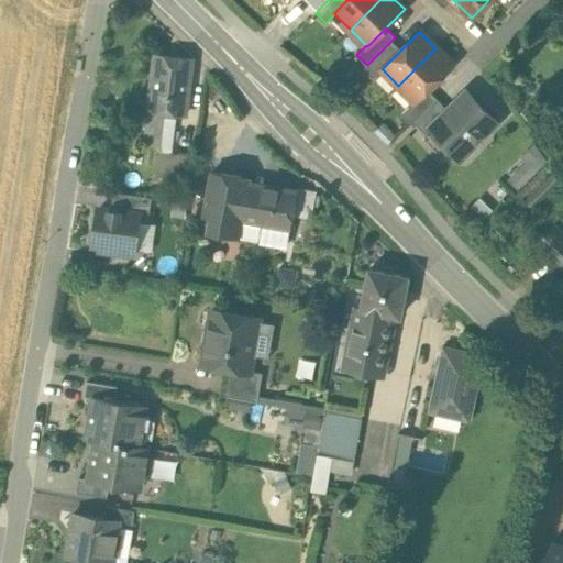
[(367,65),(363,68),(374,79),(383,69),(382,69),(400,51),(392,41),(367,65)]
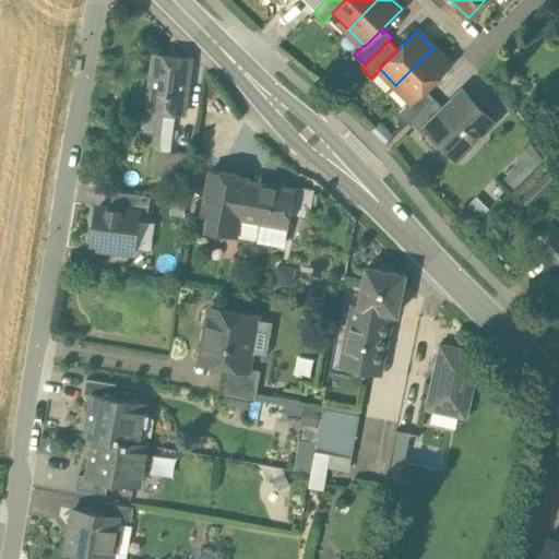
[(432,48),(395,85),(412,100),(412,102),(425,88),(449,64),(432,48)]
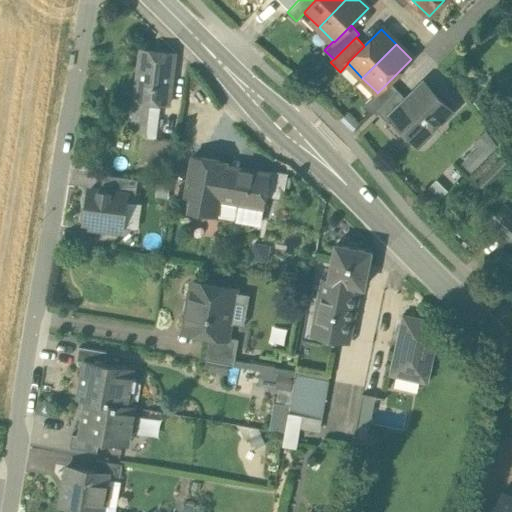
[(175,54),(141,50),(135,100),(150,101),(159,102),(169,103),(175,54)]
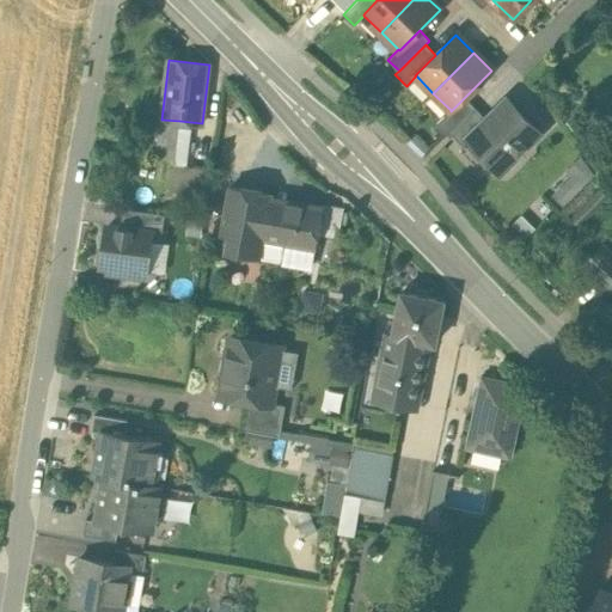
[(465,97),(451,111),(451,110),(433,127),(445,138),(450,133),(475,108),(465,97)]
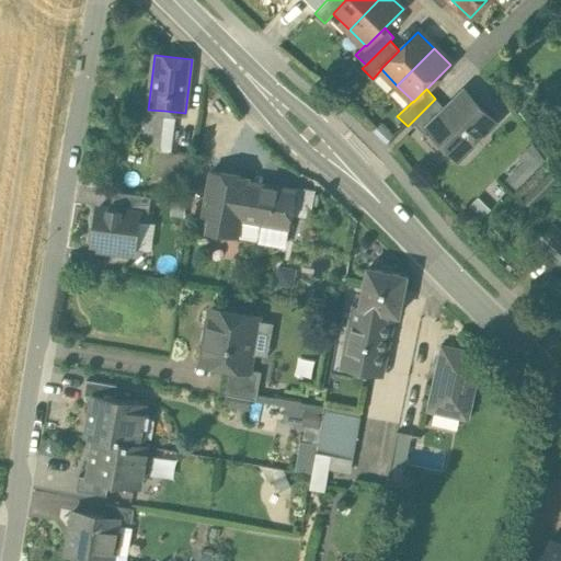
[(446,109),(427,126),(430,129),(458,159),(496,122),(465,90),(446,109)]
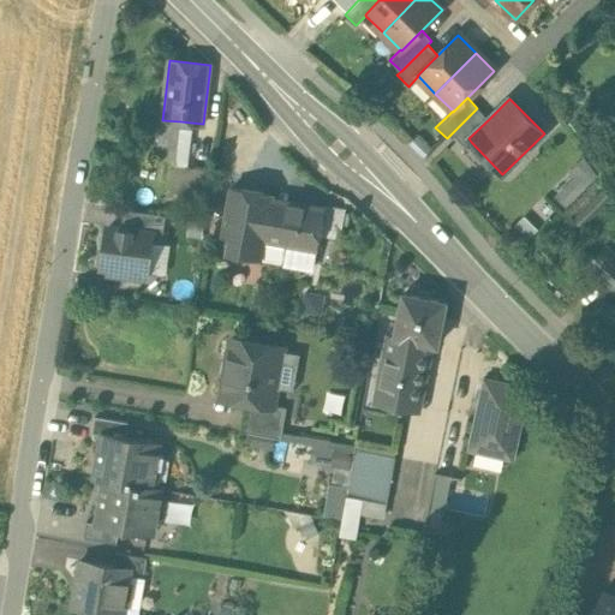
[(477,108),(452,133),(465,148),(471,142),(469,138),(489,119),(477,108)]
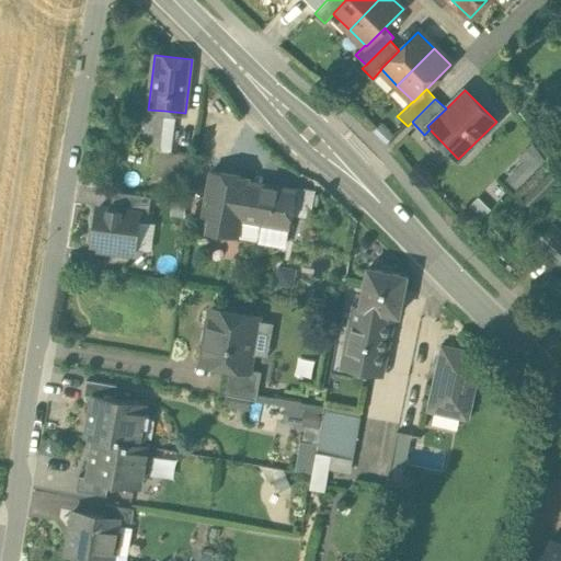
[(148,110),(145,134),(161,135),(164,111),(148,110)]
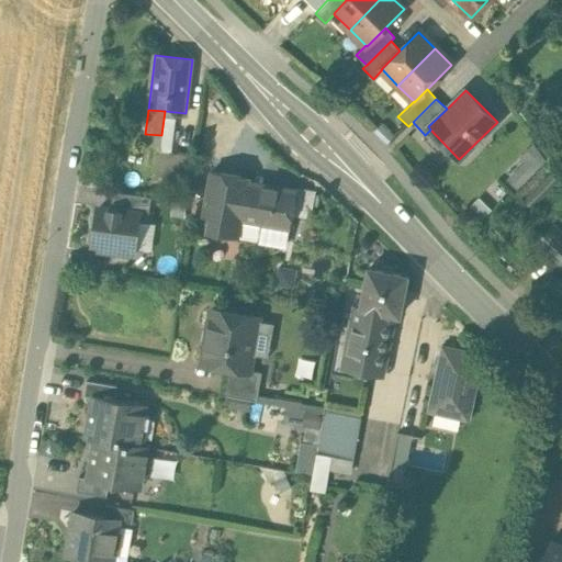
[(159,150),(170,152),(175,112),(165,111),(161,135),(159,150)]
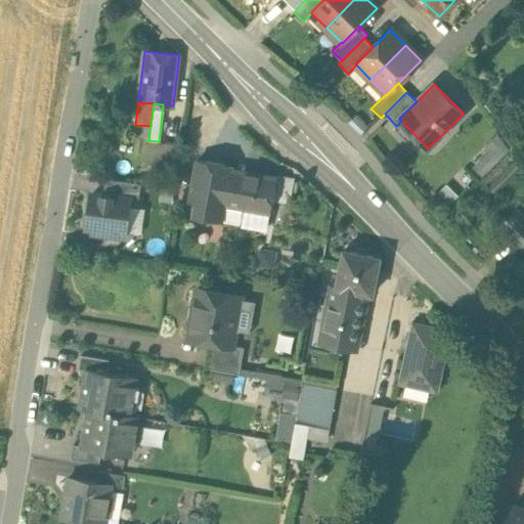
[(365,128),(355,118),(351,123),(360,132),(365,128)]
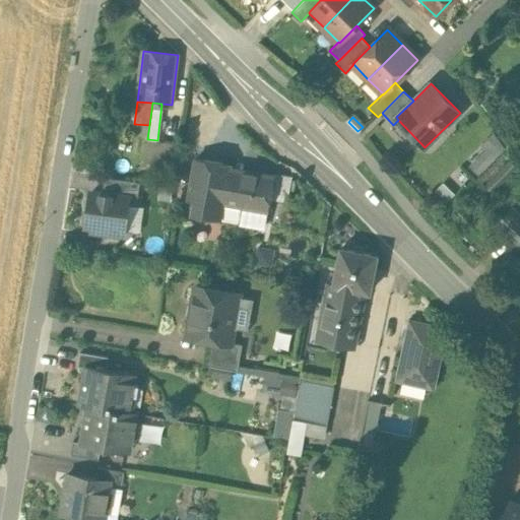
[(132,137),(140,138),(147,139),(149,125),(134,124),(132,137)]
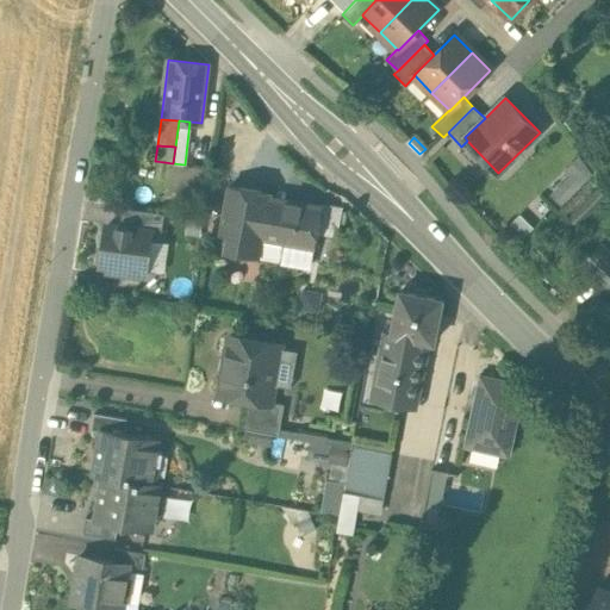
[(565,167),(571,174),(551,192),(560,203),(596,170),(580,153),(565,167)]
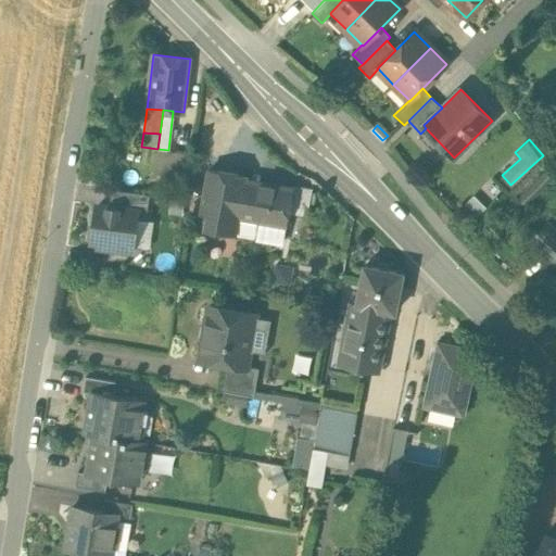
[(158,149),(150,148),(147,172),(187,177),(190,153),(168,150),(158,149)]
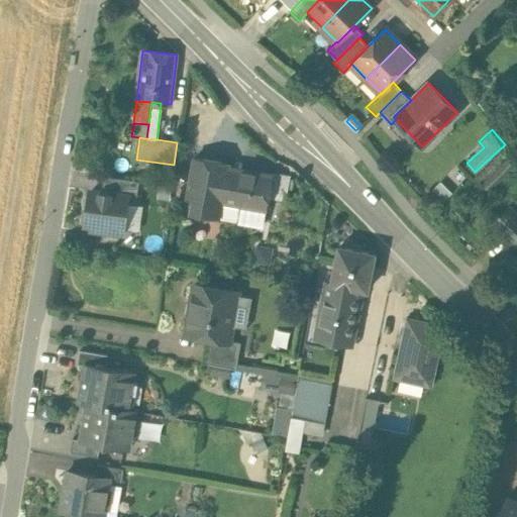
[(228,164),(195,158),(187,199),(193,200),(191,212),(211,216),(213,204),(221,205),(222,201),(243,205),(241,213),(248,214),(249,206),(267,209),(273,175),(228,167),(228,164)]
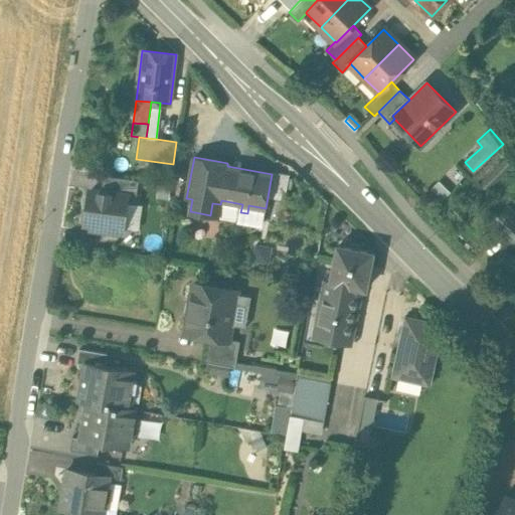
[(139,180),(103,176),(101,191),(127,195),(126,203),(135,204),(139,180)]
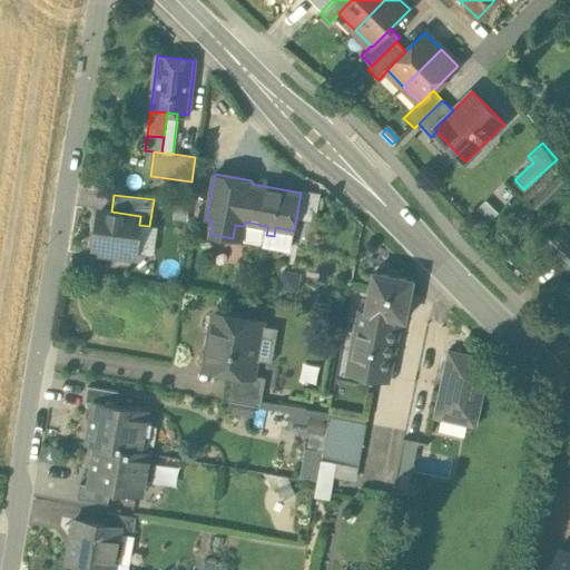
[(111,212),(99,210),(95,247),(101,248),(101,254),(119,256),(119,251),(136,253),(139,225),(140,216),(111,212)]
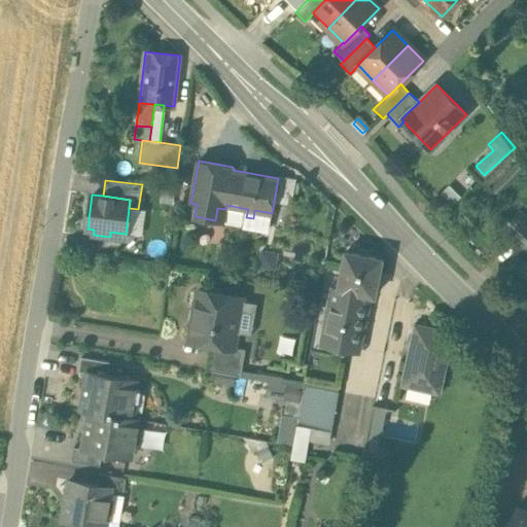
[(272,213),(254,210),(253,218),(252,223),(269,226),(272,213)]
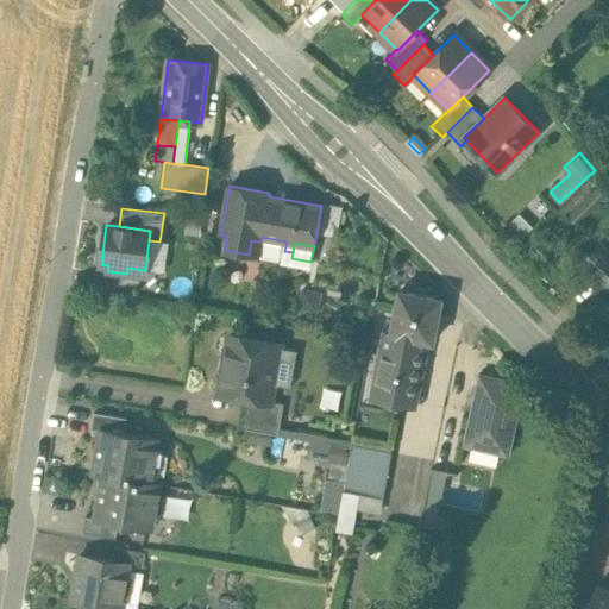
[(608,253),(600,245),(581,264),(607,289),(608,286),(608,253)]
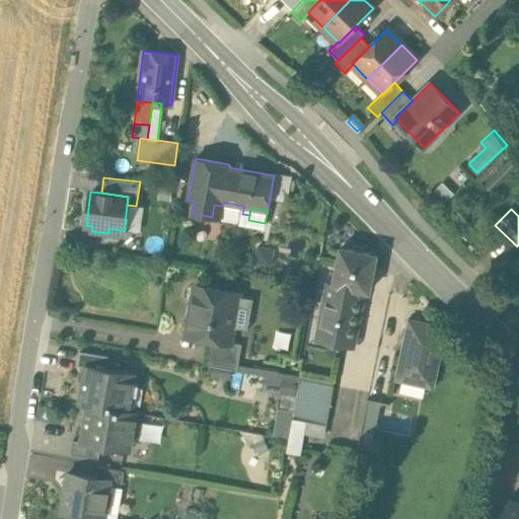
[(376,254),(341,247),(334,283),(332,284),(363,290),(369,291),(376,254)]
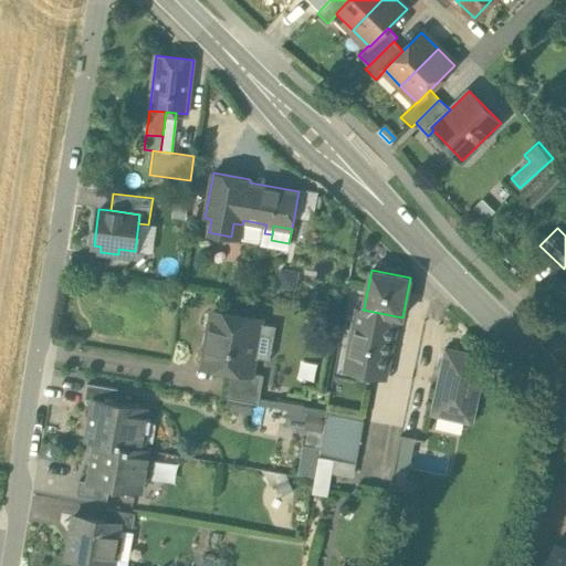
[(396,316),(363,310),(364,308),(359,307),(350,348),(355,349),(358,356),(355,370),(371,374),(375,377),(381,378),(387,376),(388,369),(386,364),(396,316)]
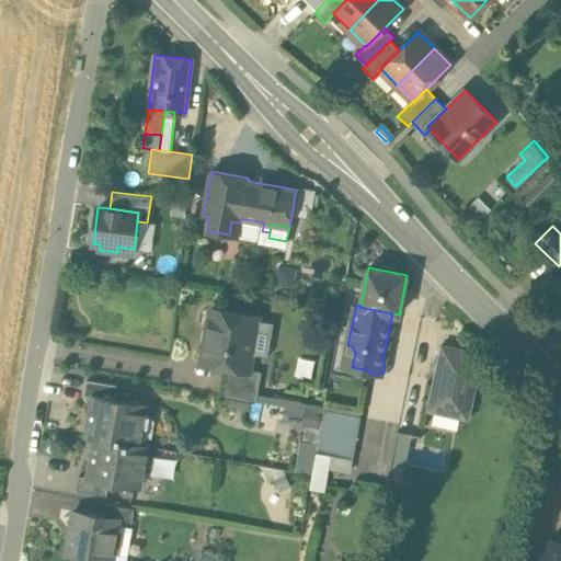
[(228,307),(222,311),(212,309),(203,363),(226,367),(249,370),(249,369),(258,317),(239,313),(236,308),(228,307)]
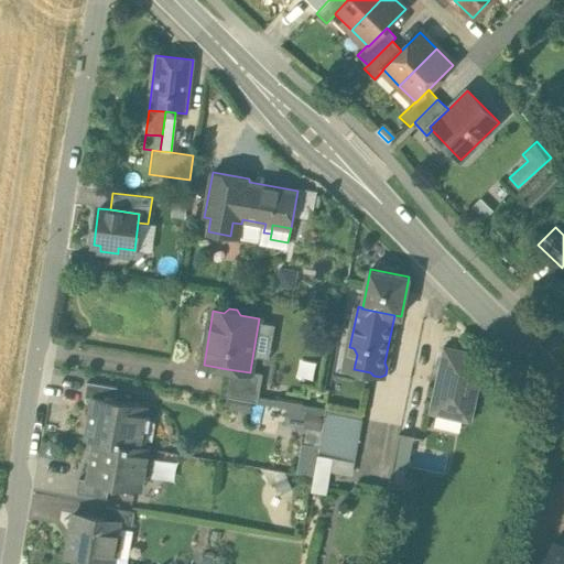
[(486,356),(444,346),(430,412),(470,422),(486,356)]
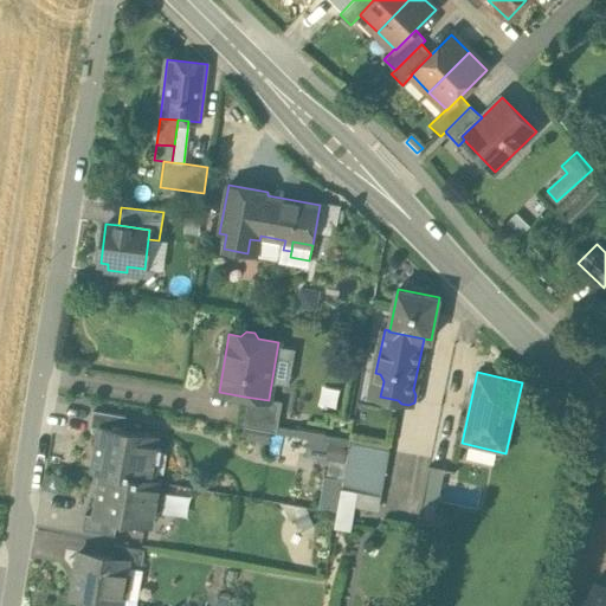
[(269,400),(244,397),(239,425),(277,432),(283,401),(269,399),(269,400)]
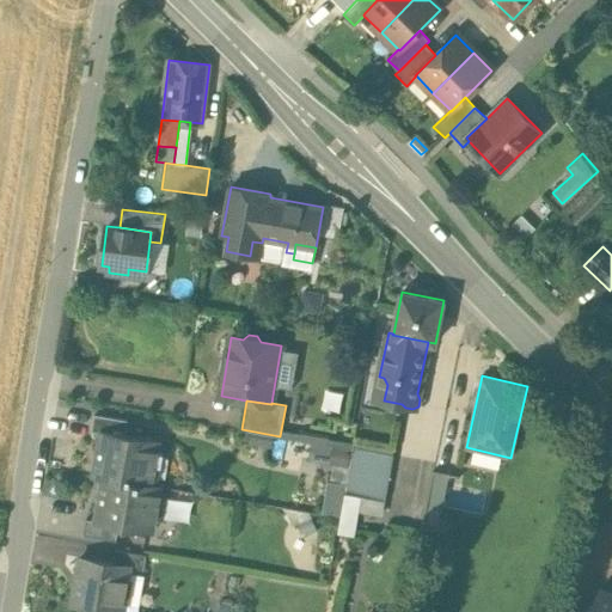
[(128,420),(95,414),(92,430),(101,433),(102,432),(124,435),(128,420)]
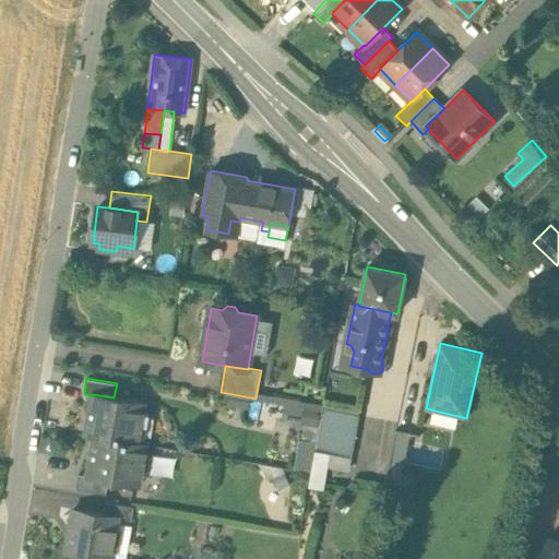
[(114,397),(93,394),(92,395),(85,435),(94,437),(94,436),(138,443),(138,442),(144,403),(114,397)]
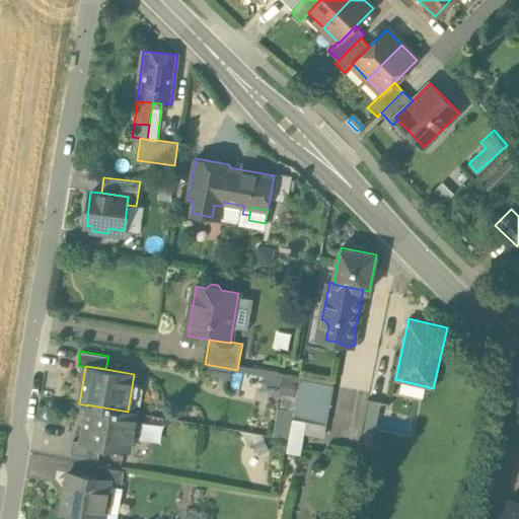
[(238,369),(235,378),(264,386),(266,376),(238,369)]
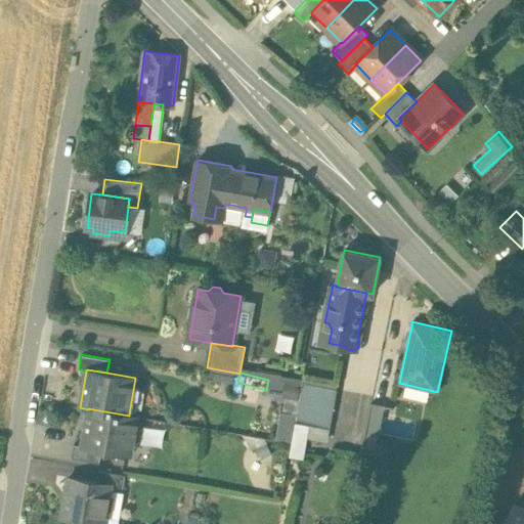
[(337,389),(302,382),(295,423),(308,426),(330,430),(337,389)]
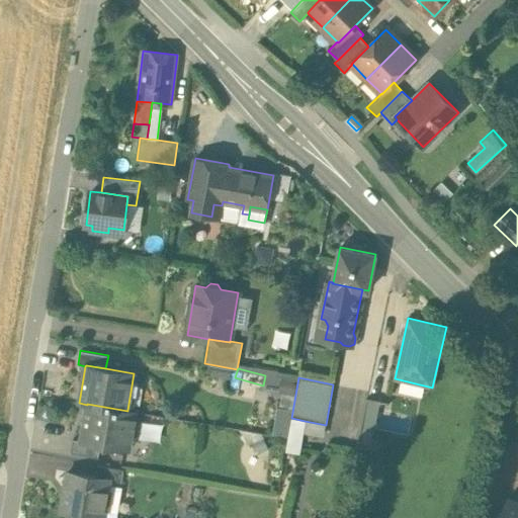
[(127,411),(87,404),(87,405),(81,440),(81,441),(100,445),(128,449),(136,412),(127,410),(127,411)]
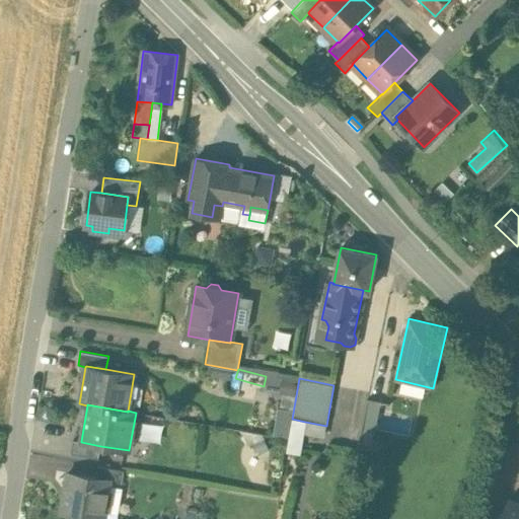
[(326,426),(305,422),(303,433),(324,437),(326,426)]
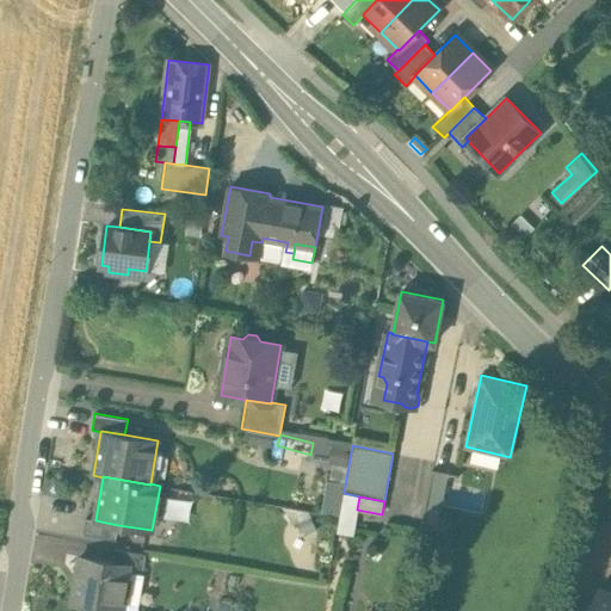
[(118,525),(96,520),(96,519),(86,518),(84,535),(116,539),(118,525)]
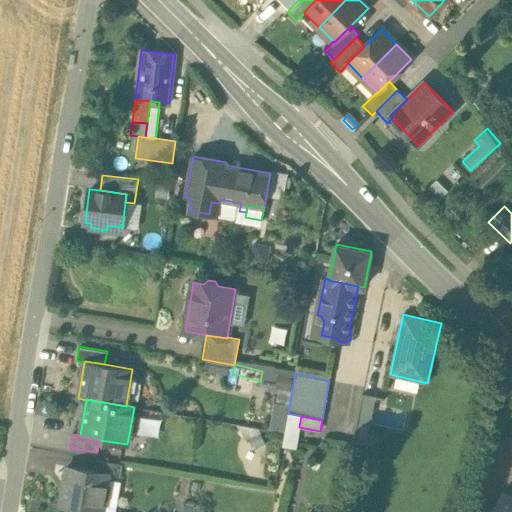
[(122,464),(97,460),(95,471),(108,474),(108,475),(120,477),(122,464)]
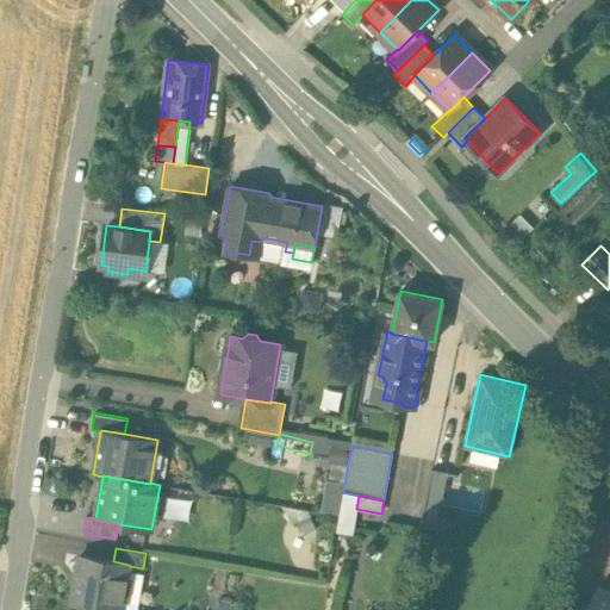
[(113,561),(80,556),(72,604),(81,605),(111,609),(137,609),(143,574),(128,572),(129,566),(129,565),(113,561)]
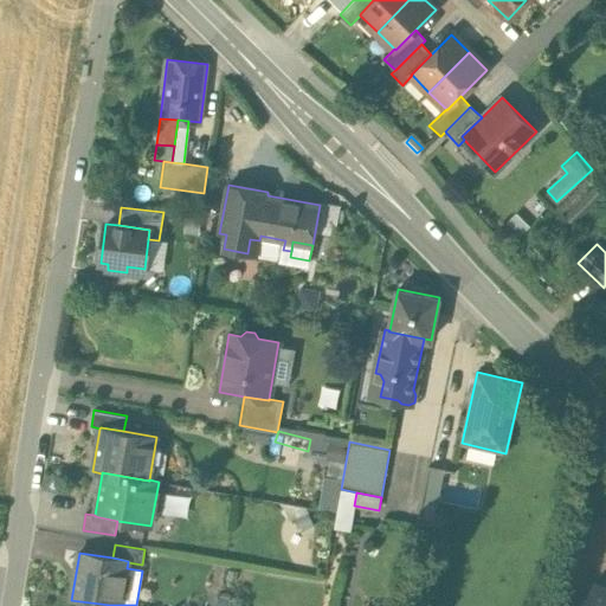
[(605,605),(605,588),(592,584),(584,605),(605,605)]
